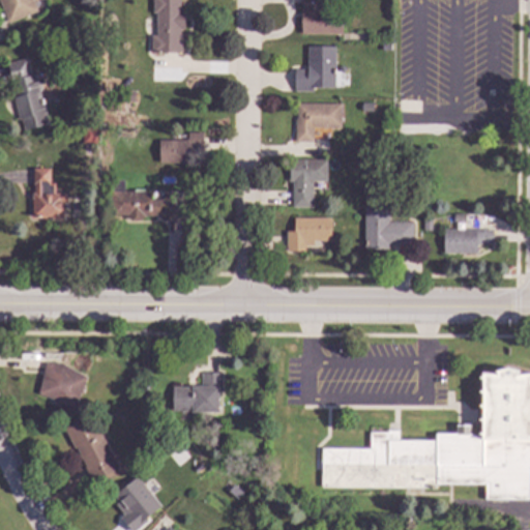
[(32,0),(37,11),(7,23),(0,5),(0,0),(32,0)]
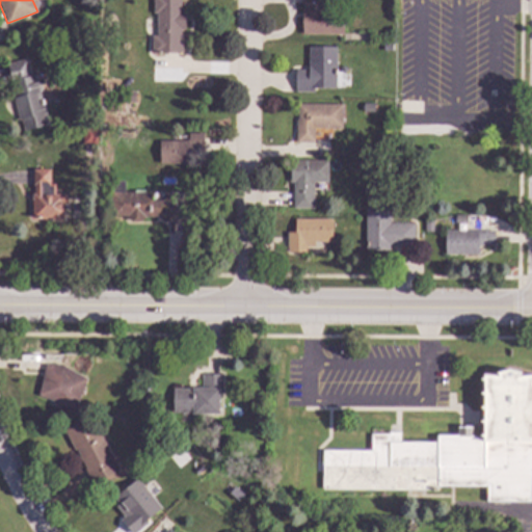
[(181,0),(181,10),(185,10),(185,30),(181,30),(180,34),(183,34),(183,53),(151,53),(152,34),(157,34),(157,14),(153,14),(153,0),(181,0)]
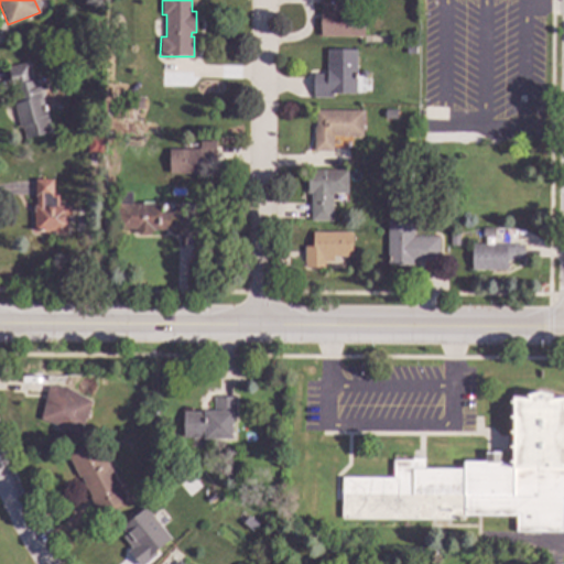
[(342,0),(342,10),(364,10),(364,36),(362,36),(321,36),(321,0),(342,0)]
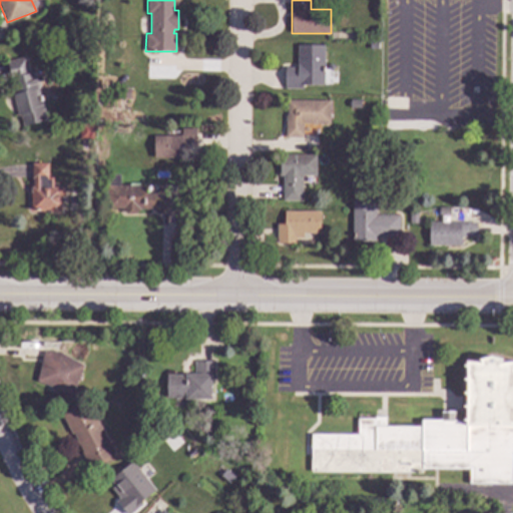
[(88,25),(87,33),(79,32),(80,24),(88,25)]
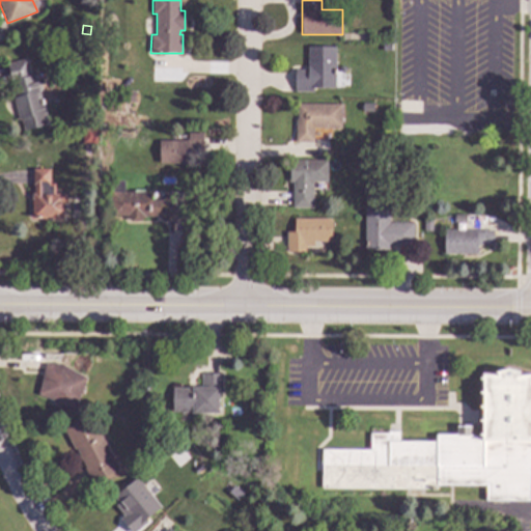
[(335,88),(312,88),(312,92),(295,92),(295,70),(307,70),(307,47),(335,47),(335,88)]
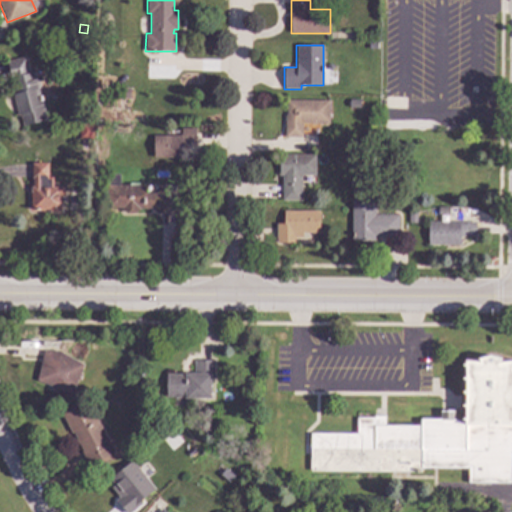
[(30,73),(35,72),(47,120),(21,126),(13,94),(16,93),(8,62),(26,57),(30,73)]
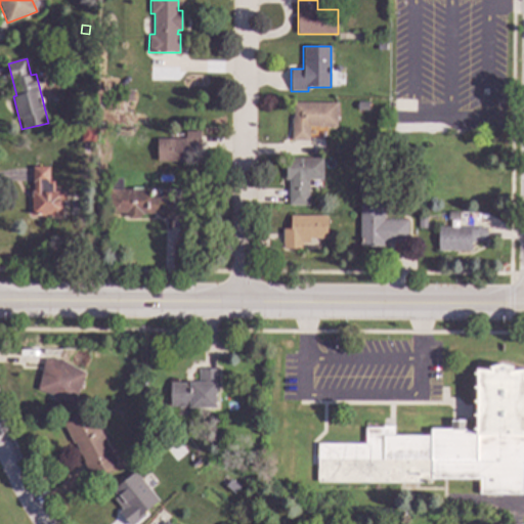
[(133,98),(121,98),(121,89),(133,89),(133,98)]
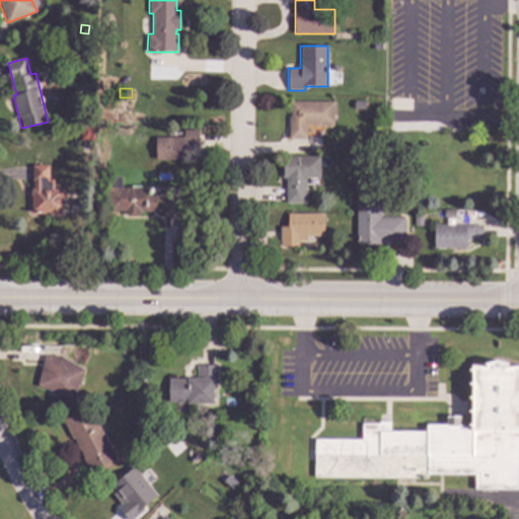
[(364,109),(354,109),(354,101),(364,101),(364,109)]
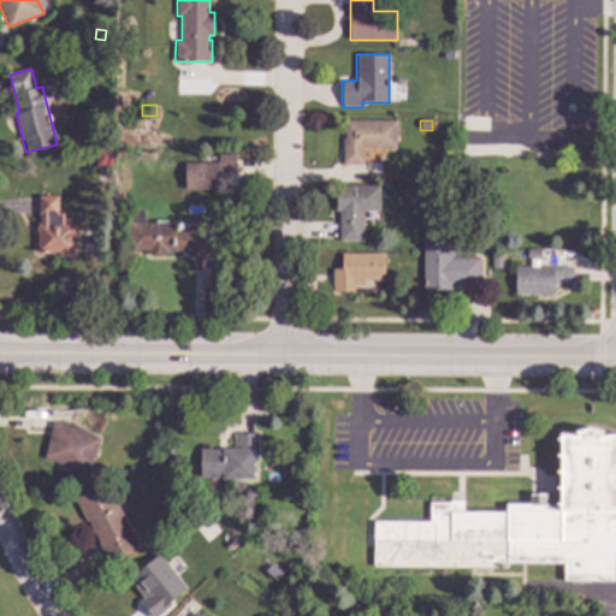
[(395,148),(363,148),(363,165),(342,165),(343,138),(344,138),(344,122),(395,122),(395,148)]
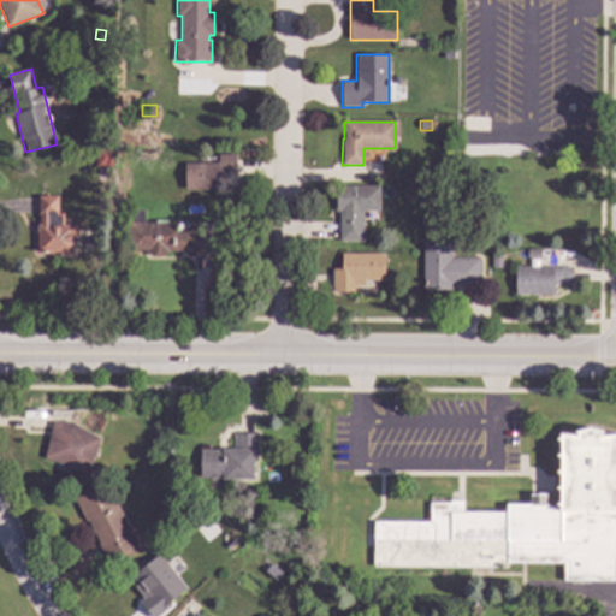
[(112,150),(112,167),(96,166),(96,149),(112,150)]
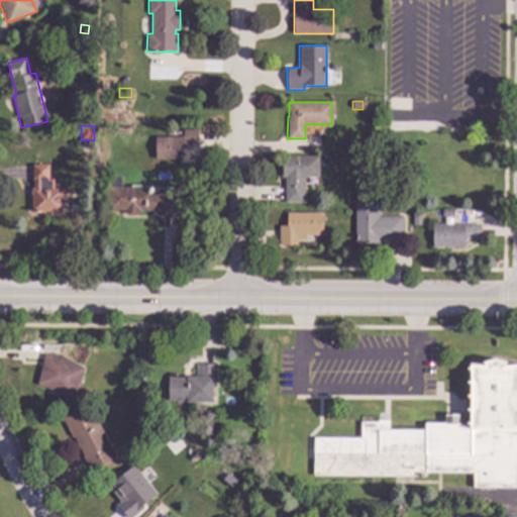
[(128,125),(128,133),(116,132),(116,125),(128,125)]
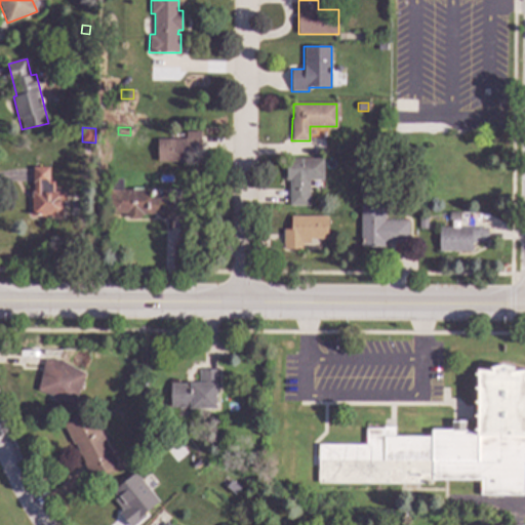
[(199,151),(190,151),(190,155),(187,155),(187,163),(180,163),(179,162),(157,161),(157,139),(186,139),(186,132),(199,132),(199,151)]
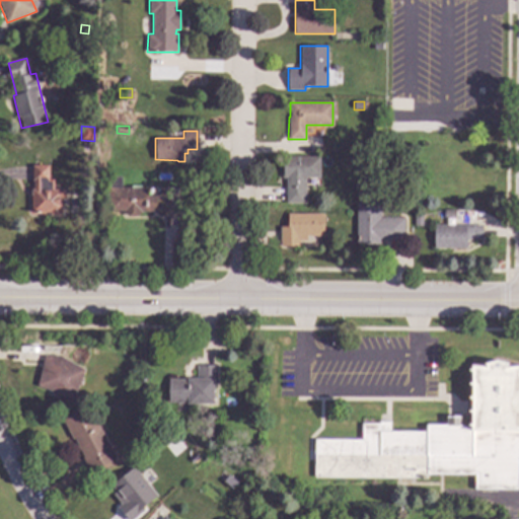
[(319,178),(305,177),(305,203),(286,203),(286,177),(282,177),(282,157),(319,157),(319,178)]
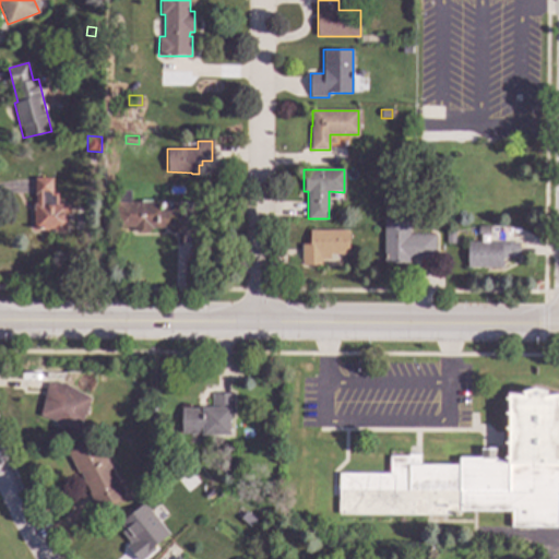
[(52,193),(57,193),(57,203),(70,203),(70,215),(67,215),(67,229),(63,229),(63,232),(54,232),(54,228),(34,228),(34,204),(36,204),(35,178),(52,178),(52,193)]
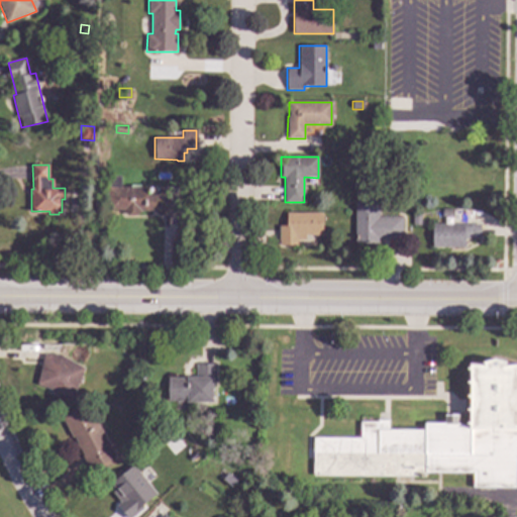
[(141,187),(147,187),(147,195),(159,195),(159,186),(178,187),(178,214),(158,213),(158,211),(141,211),(134,216),(128,216),(122,211),(107,210),(107,187),(130,187),(130,185),(141,185),(141,187)]
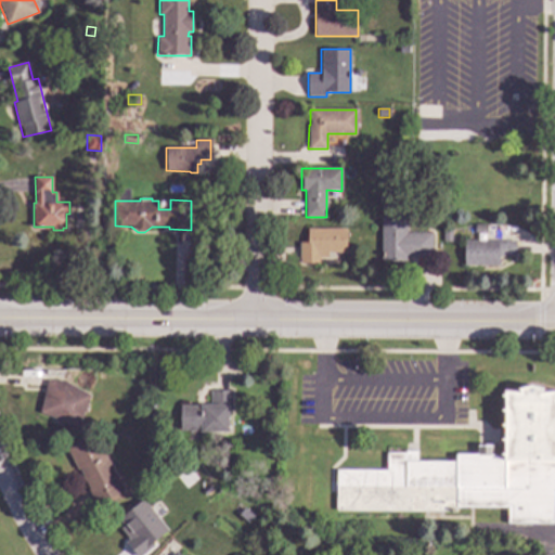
[(407,232),(431,233),(431,258),(407,257),(405,261),(381,261),(382,218),(407,218),(407,232)]
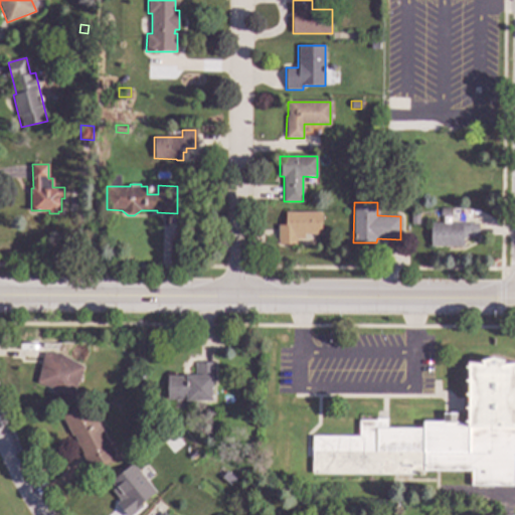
[(321,234),(304,234),(304,239),(297,239),(297,244),(278,244),(278,225),(285,225),(285,212),(321,212),(321,234)]
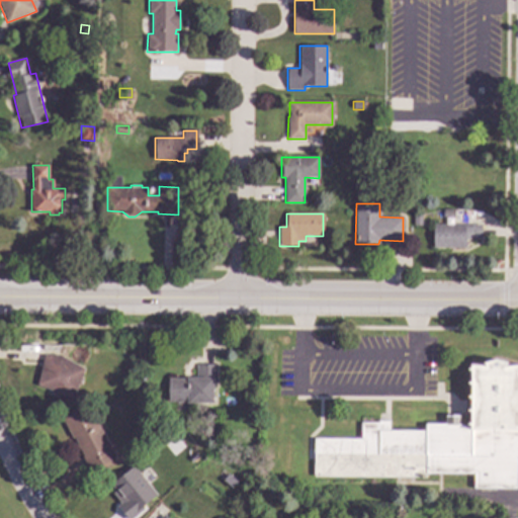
[(481,240),(465,240),(465,248),(433,248),(433,225),(481,225),(481,240)]
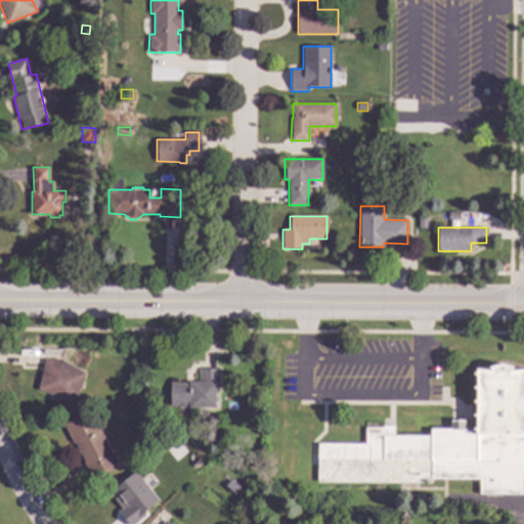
[(59,359),(85,373),(74,403),(37,390),(44,364),(25,364),(25,349),(59,349),(59,359)]
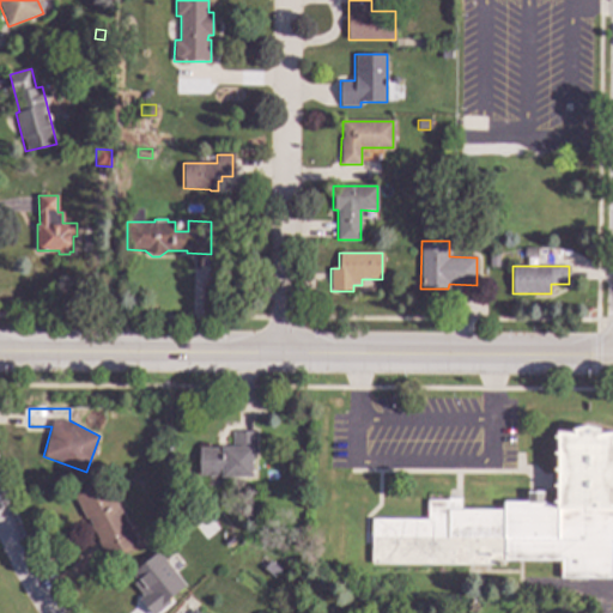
[(600,430),(599,434),(612,432),(612,540),(611,540),(611,577),(560,577),(560,560),(504,559),(504,564),(371,563),(371,519),(426,520),(426,501),(448,501),(448,498),(460,498),(460,510),(504,510),(503,502),(527,502),(527,492),(542,492),(542,502),(557,507),(558,432),(574,432),(572,430),(587,425),(600,430)]
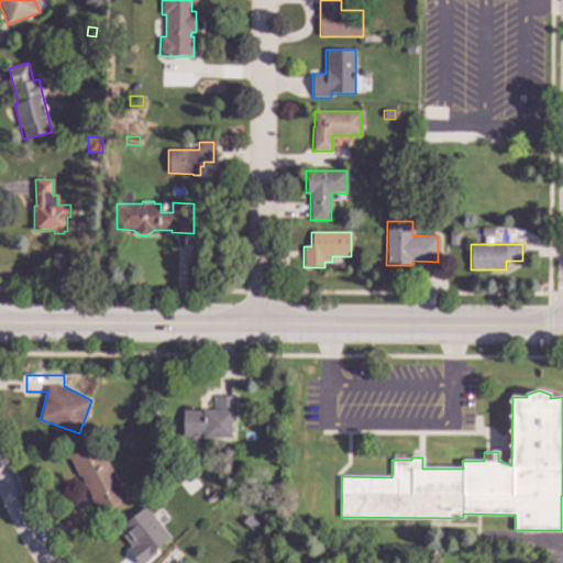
[(236,420),(232,420),(232,439),(203,439),(203,437),(183,437),(183,411),(213,412),(213,396),(236,396),(236,420)]
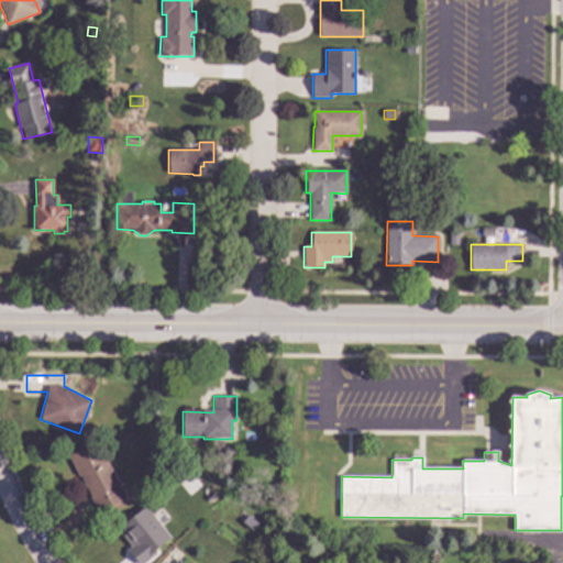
[(125,498),(98,512),(89,496),(90,496),(80,475),(78,476),(67,455),(69,454),(67,450),(73,446),(75,451),(96,441),(125,498)]
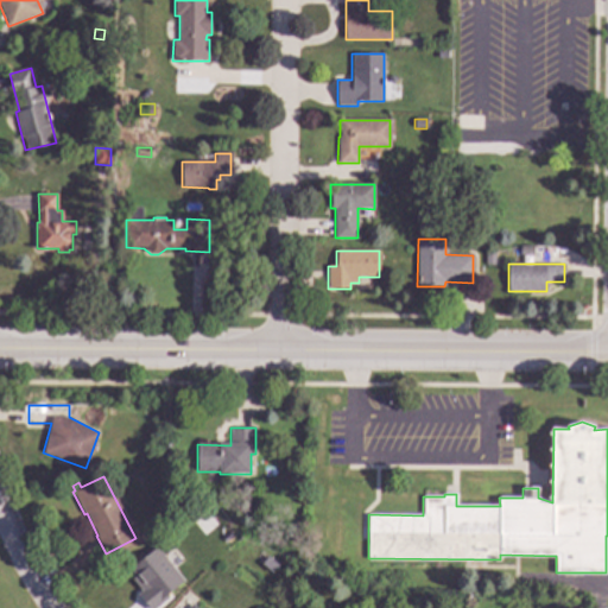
[(147,607),(152,607),(185,583),(157,548),(127,571),(143,590),(138,594),(147,607)]
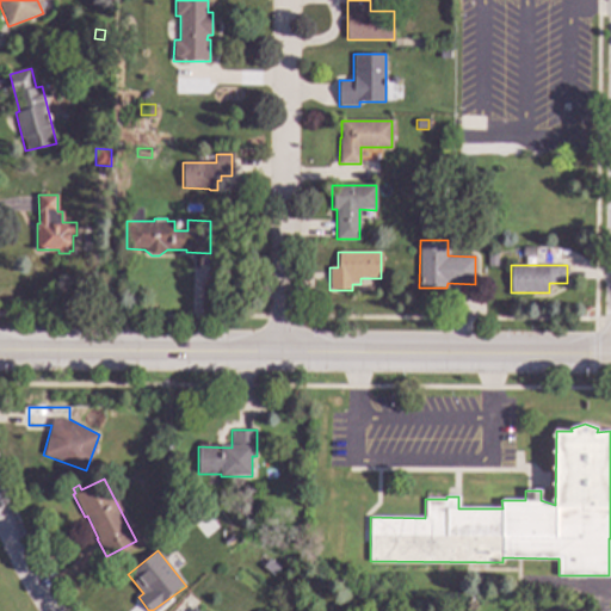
[(266,560),(260,566),(255,561),(261,555),(266,560)]
